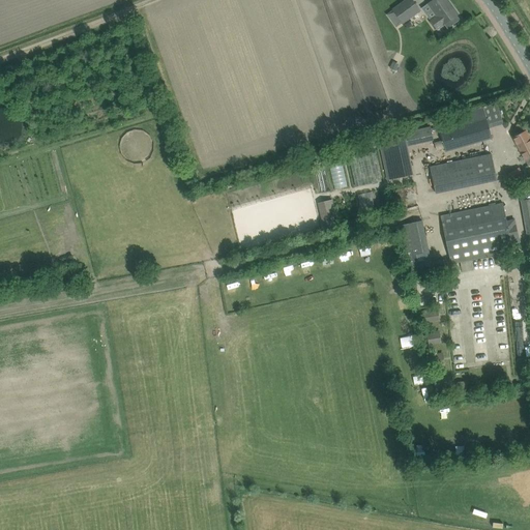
[(406,0),(393,9),(403,23),(419,10),(412,0),(406,0)]
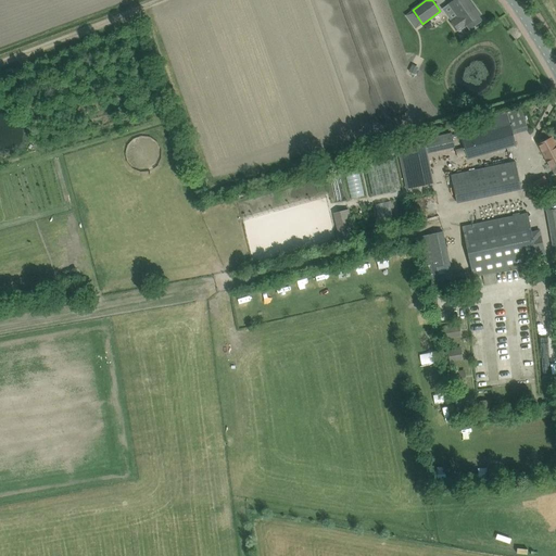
[(480,15),(472,3),(471,4),(469,1),(470,1),(469,0),(454,0),(450,3),(458,16),(452,21),(458,30),(466,25),(469,29),(482,21),(479,16),(480,15)]
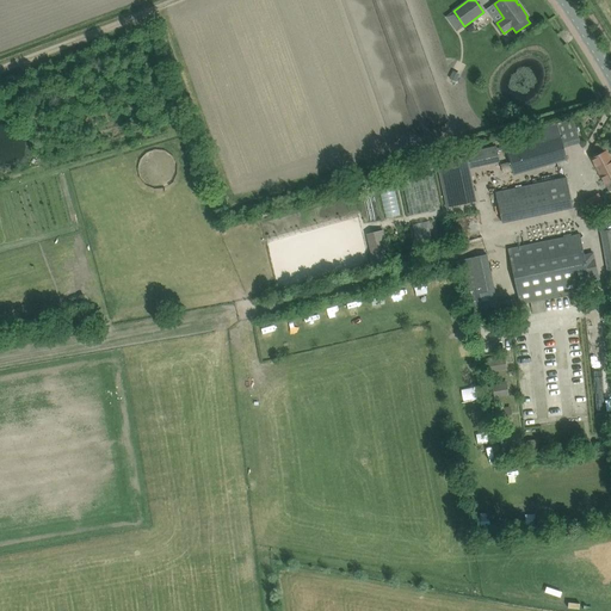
[(507,154),(514,176),(568,159),(565,147),(580,142),(574,118),(539,129),(543,143),(507,154)]
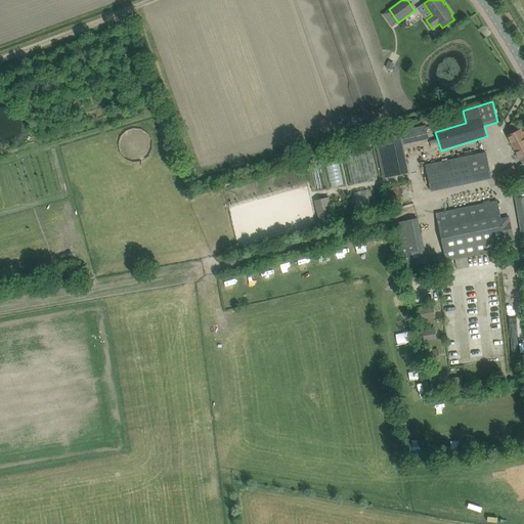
[(429,139),(426,125),(400,131),(402,144),(429,139)]
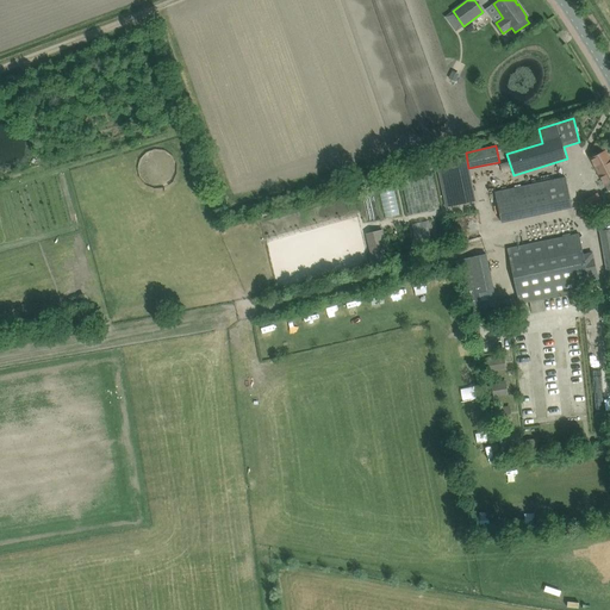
[(590,157),(608,191),(609,190),(609,159),(605,150),(590,157)]
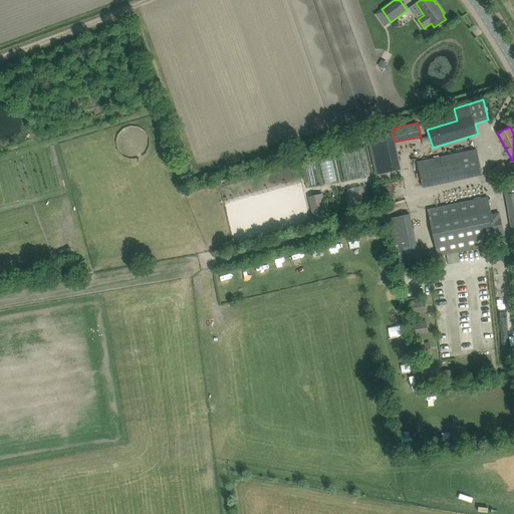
[(395,142),(393,129),(370,134),(378,174),(401,169),(395,142)]
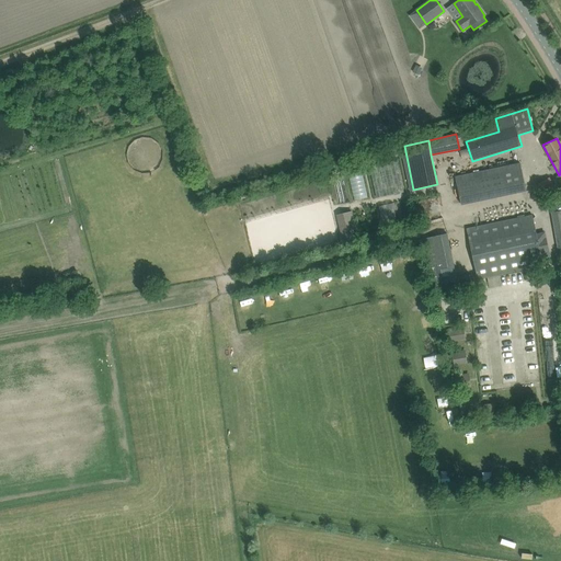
[(515,164),(501,167),(506,190),(525,185),(521,163),(515,164)]
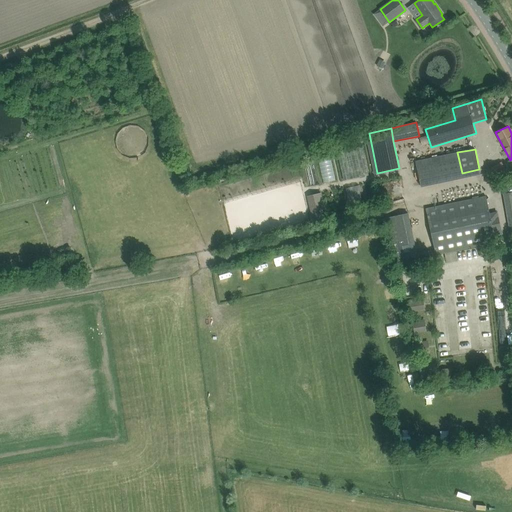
[(462,173),(457,152),(415,162),(421,187),(480,174),(479,169),(462,173)]
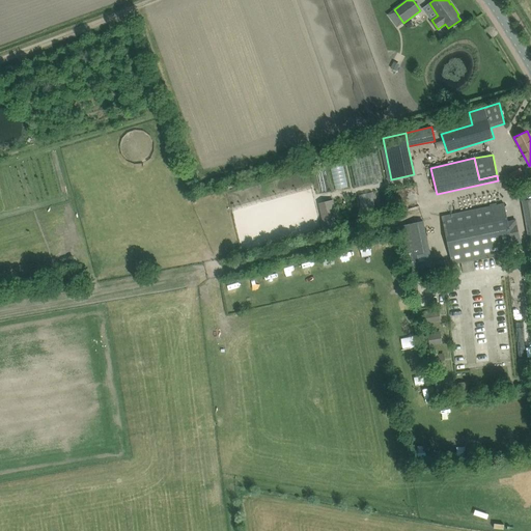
[(521,168),(509,174),(513,182),(524,175),(521,168)]
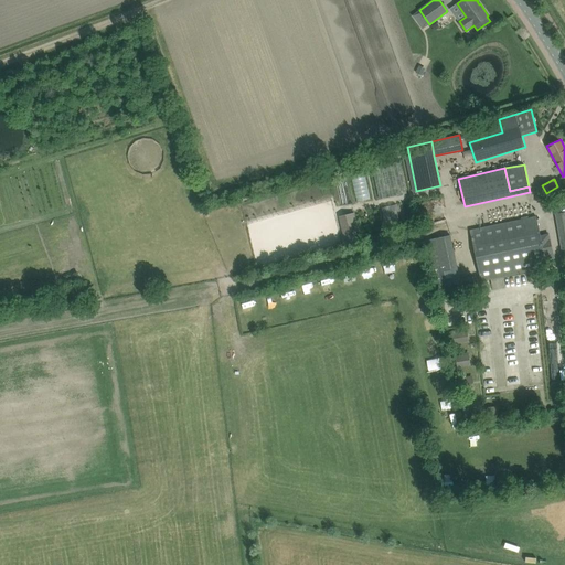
[(564,206),(561,209),(562,213),(555,213),(562,252),(564,251),(564,206)]
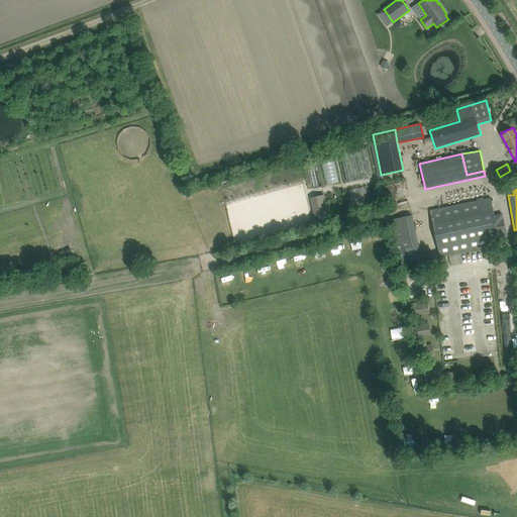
[(491,198),(430,211),(440,256),(501,244),(499,237),(498,232),(498,229),(502,228),(501,223),(496,224),(495,216),(491,198)]
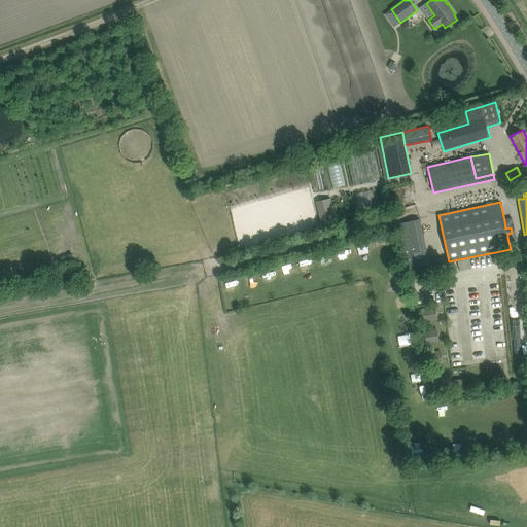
[(397,224),(407,268),(429,262),(420,219),(397,224)]
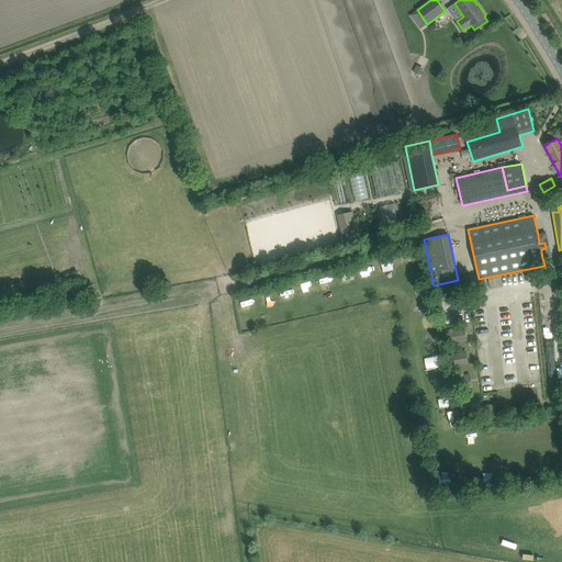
[(458,280),(434,285),(436,294),(437,294),(444,292),(473,287),(471,277),(458,280)]
